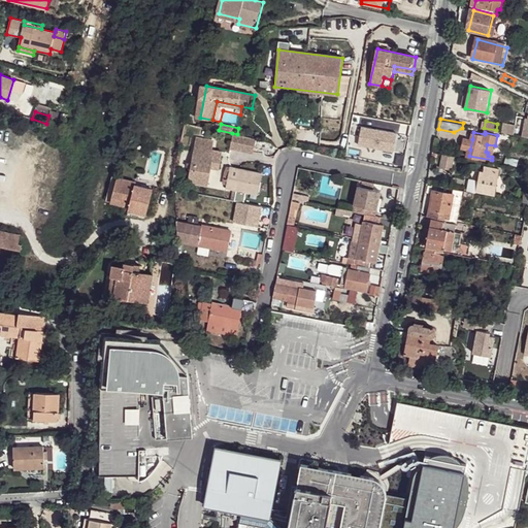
[(237,134),(232,133),(230,145),(253,152),(256,138),(237,134)]
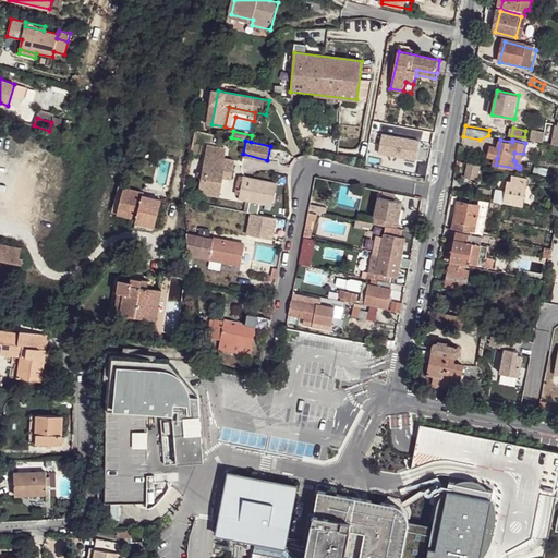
[(225,159),(226,149),(207,146),(201,192),(221,194),(223,177),(226,162),(223,162),(225,159)]
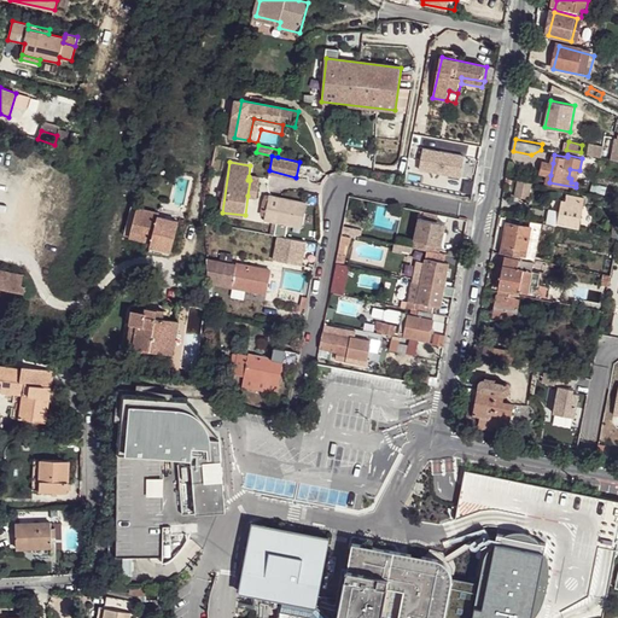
[(257,178),(249,176),(248,180),(250,180),(248,196),(256,197),(257,178)]
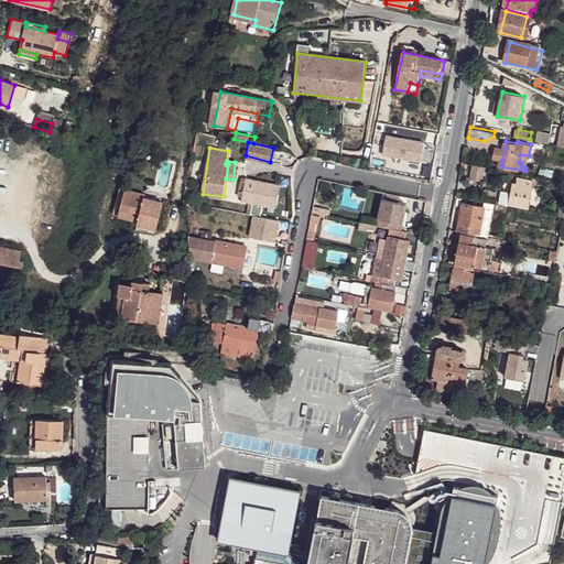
[(485,181),(487,166),(475,164),(473,179),(485,181)]
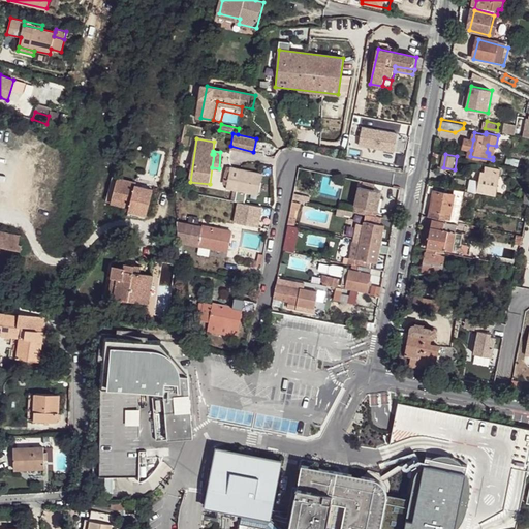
[(224,188),(258,195),(262,174),(228,167),(224,188)]
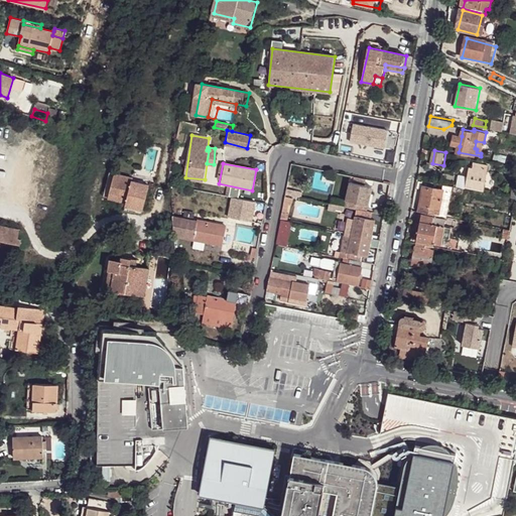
[(485,188),(489,166),(475,163),(474,169),(471,168),(468,186),(485,188)]
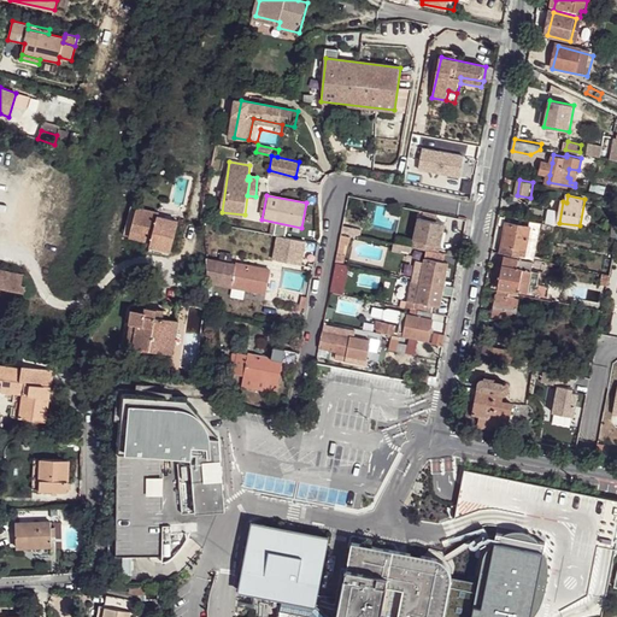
[(131,205),(123,235),(129,236),(136,206),(131,205)]
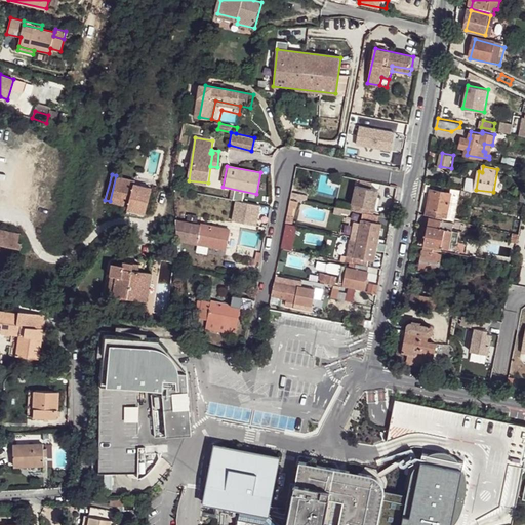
[(116,175),(110,201),(128,205),(129,200),(136,202),(134,210),(146,213),(152,188),(134,184),(134,180),(116,175)]
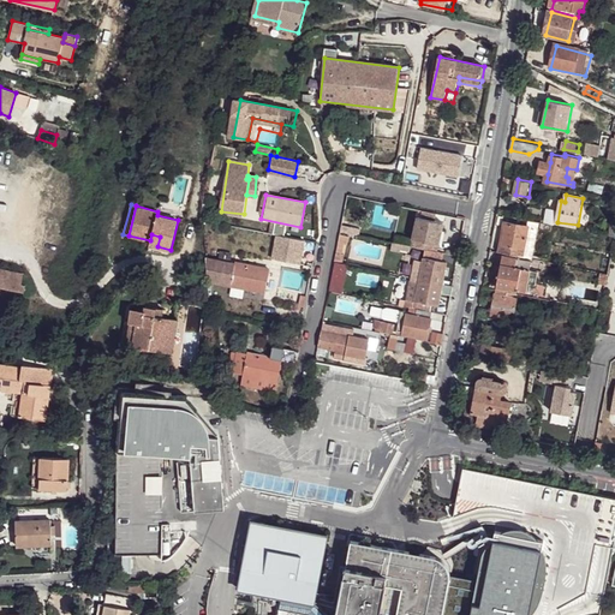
[(443,222),(419,218),(413,248),(417,248),(427,250),(437,251),(443,222)]
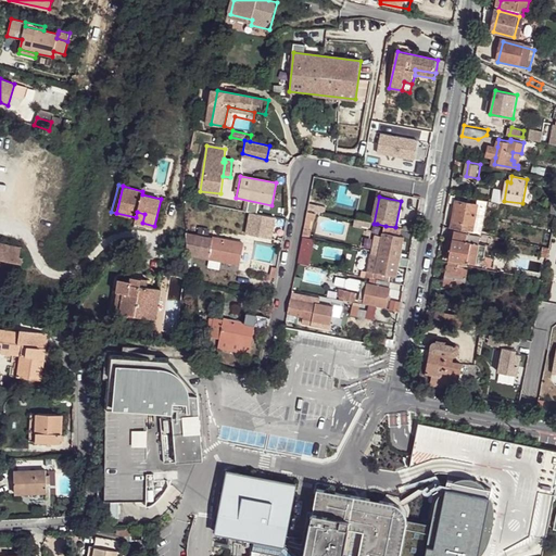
[(481,235),(487,206),(478,204),(458,201),(453,228),(481,235)]
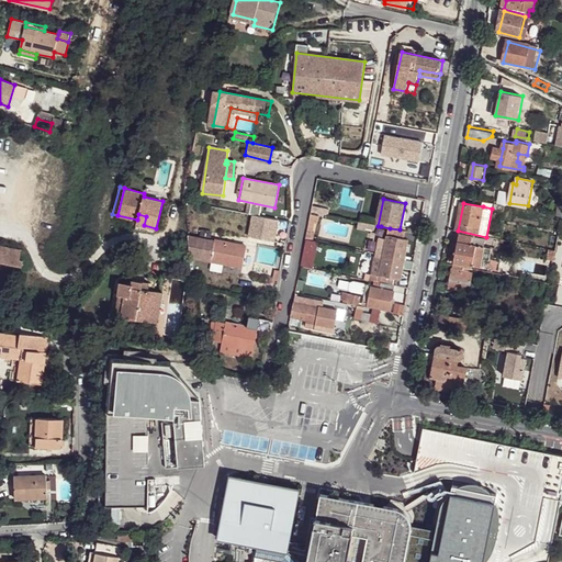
[(137,220),(136,223),(144,225),(146,216),(138,214),(137,220)]
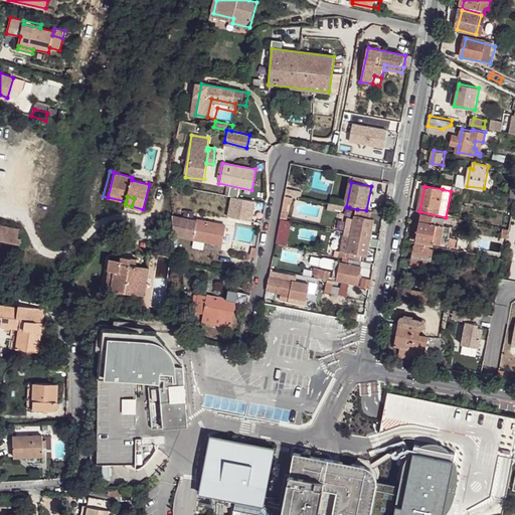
[(250,222),(255,203),(230,197),(225,216),(250,222)]
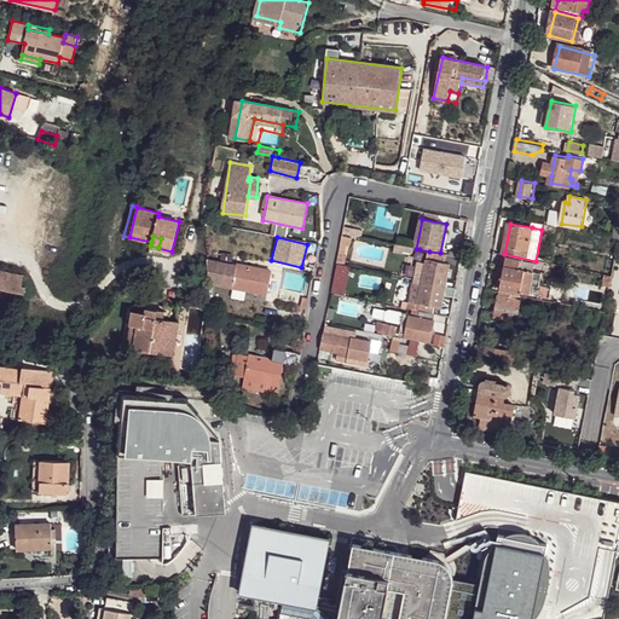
[(447,285),(451,265),(443,262),(444,254),(440,253),(429,252),(428,259),(423,281),(447,285)]
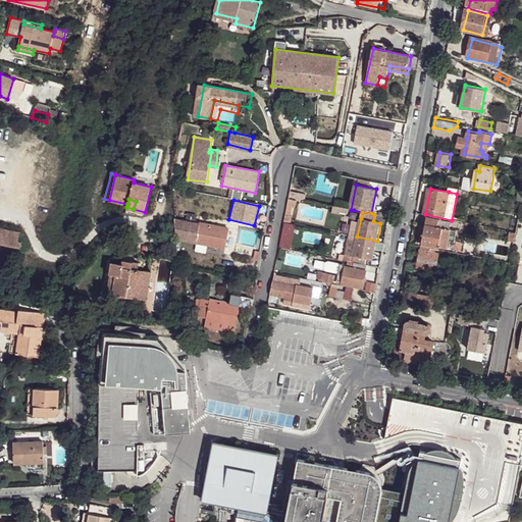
[(451,228),(452,221),(428,217),(422,244),(448,248),(451,228)]
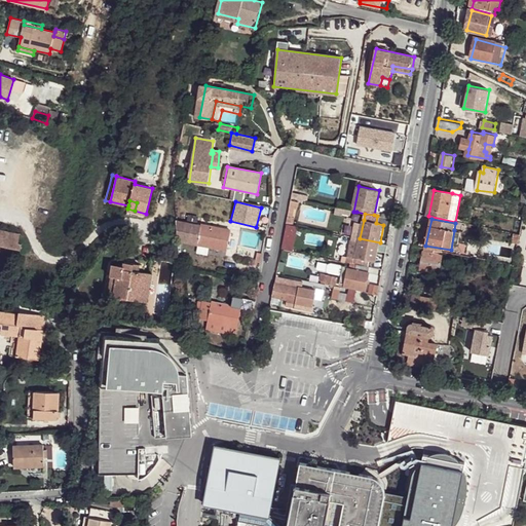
[(189,241),(192,226),(184,225),(181,240),(189,241)]
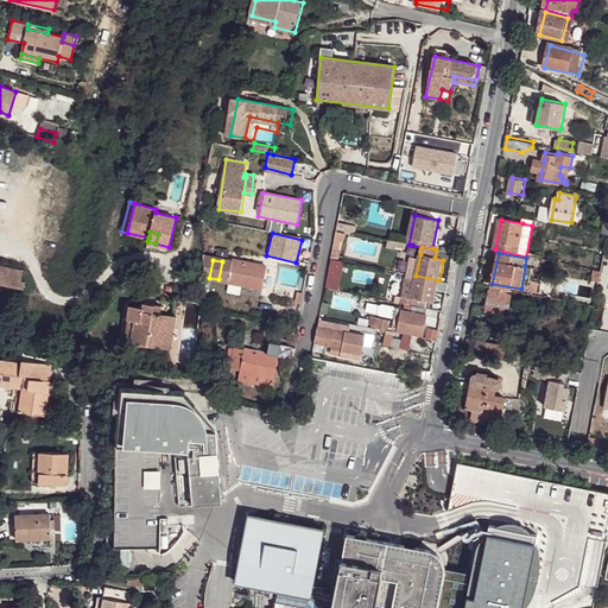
[(228,282),(232,261),(223,260),(222,261),(219,279),(228,282)]
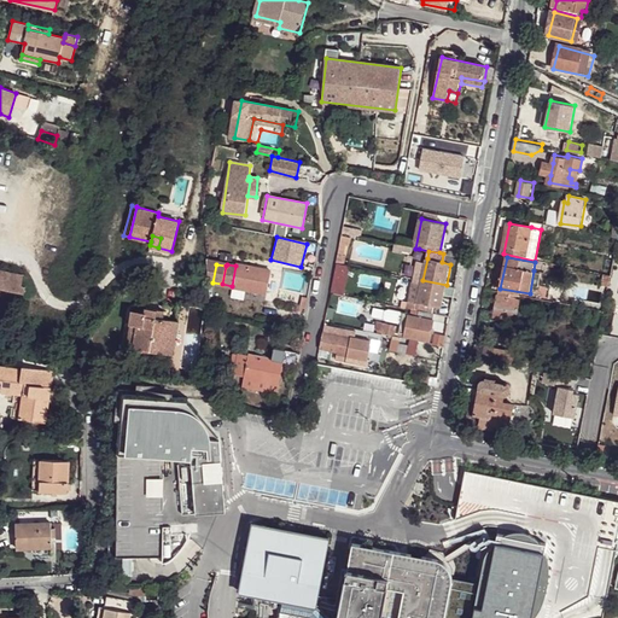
[(267,295),(270,272),(237,264),(235,266),(232,286),(231,287),(267,295)]
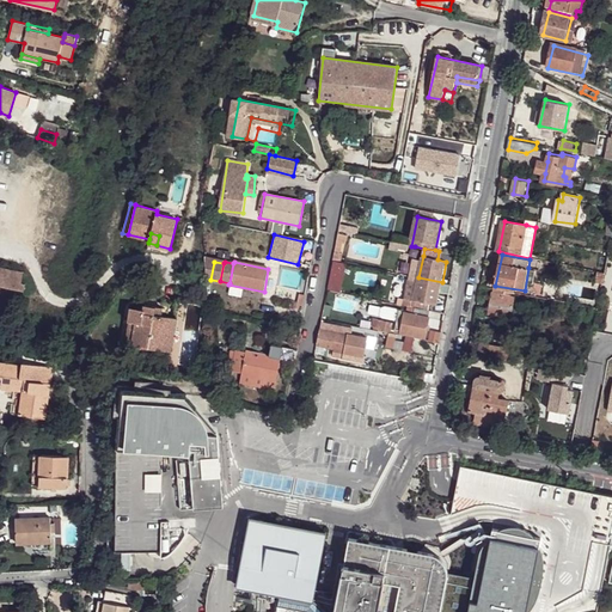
[(0,267),(0,285),(19,289),(23,271),(0,267)]
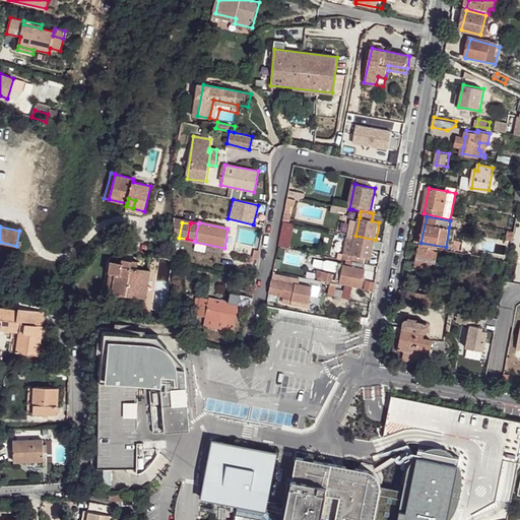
[(456,230),(449,228),(446,247),(449,247),(450,240),(454,241),(456,230)]
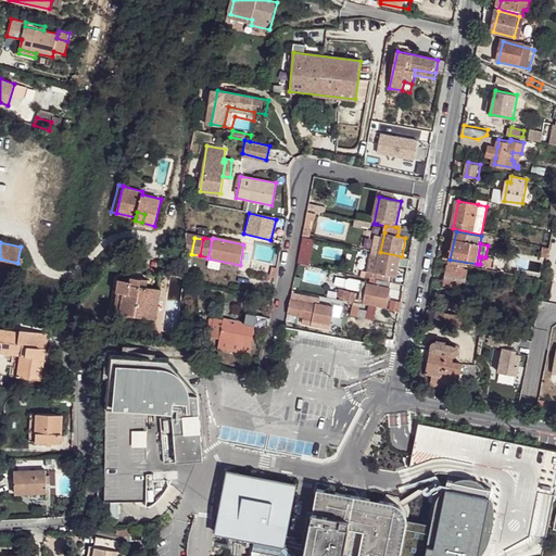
[(397,276),(402,256),(380,252),(380,254),(377,272),(397,276)]
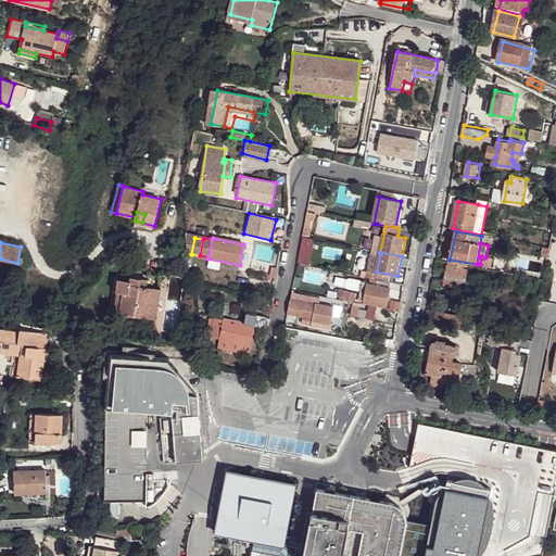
[(377,272),(380,254),(371,253),(368,270),(377,272)]
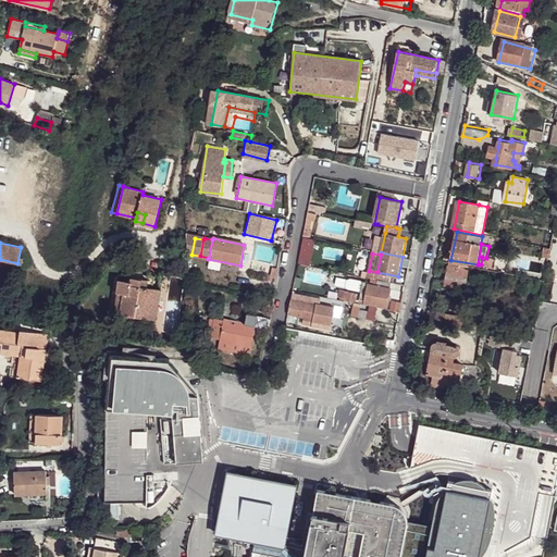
[(496,265),(497,261),(490,260),(487,270),(493,271),(494,265),(496,265)]
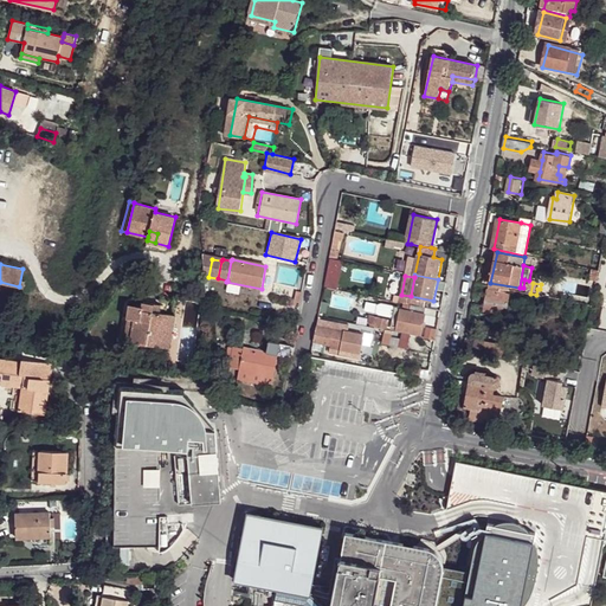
[(507,314),(511,290),(490,287),(485,310),(507,314)]
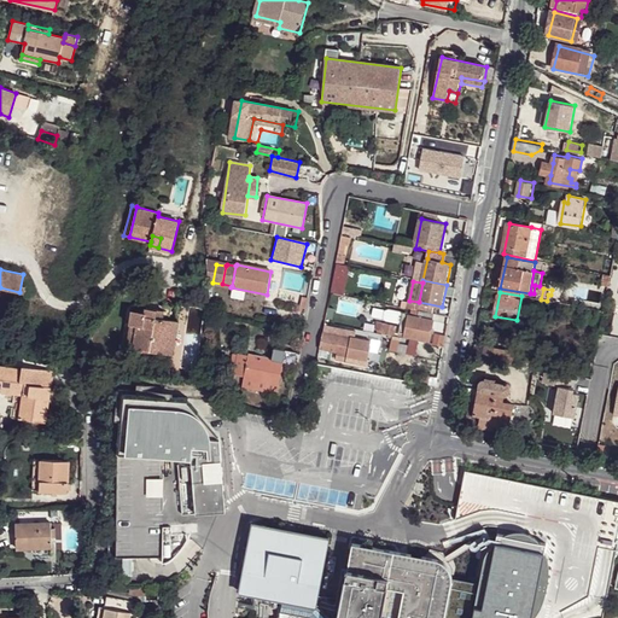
[(138,325),(133,348),(173,355),(179,321),(163,319),(156,318),(157,309),(146,307),(145,312),(132,309),(130,324),(138,325)]
